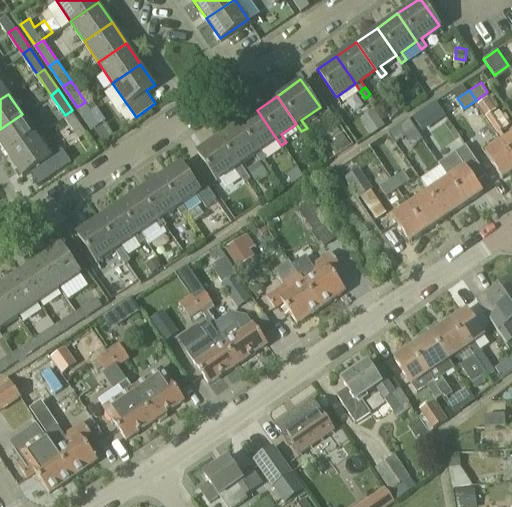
[(488,96),(478,102),(486,115),(487,115),(498,131),(504,126),(493,110),(496,108),(488,96)]
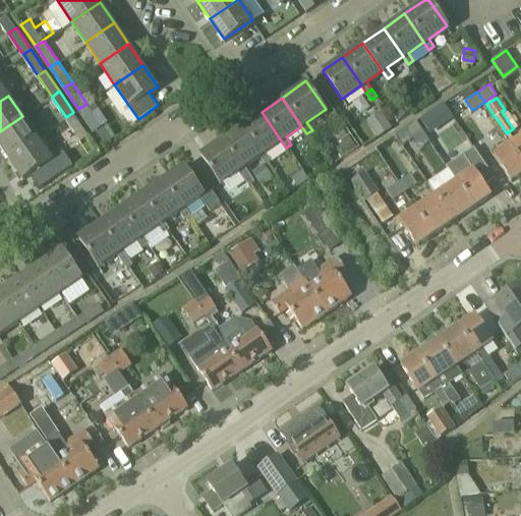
[(405,100),(394,107),(400,115),(411,108),(405,100)]
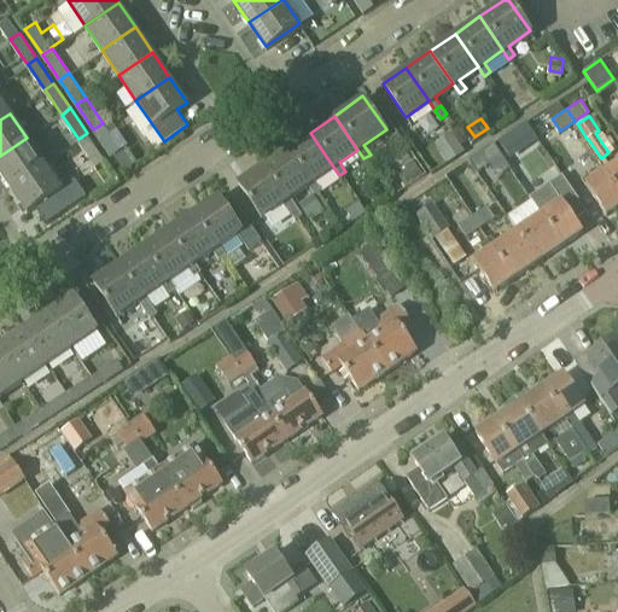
[(103,123),(93,129),(110,153),(120,147),(103,123)]
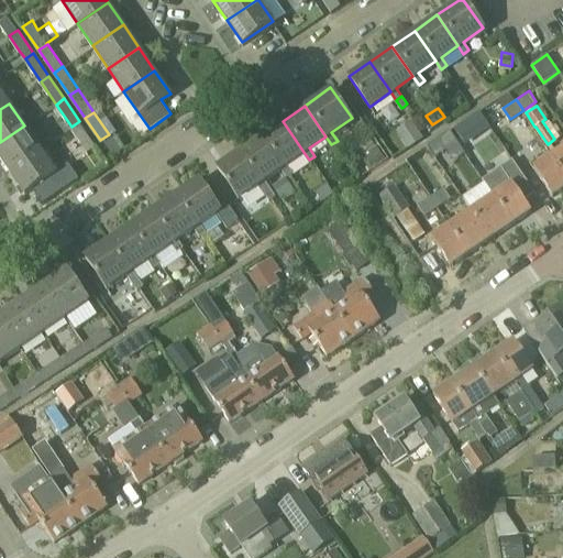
[(411,118),(397,127),(409,145),(423,135),(411,118)]
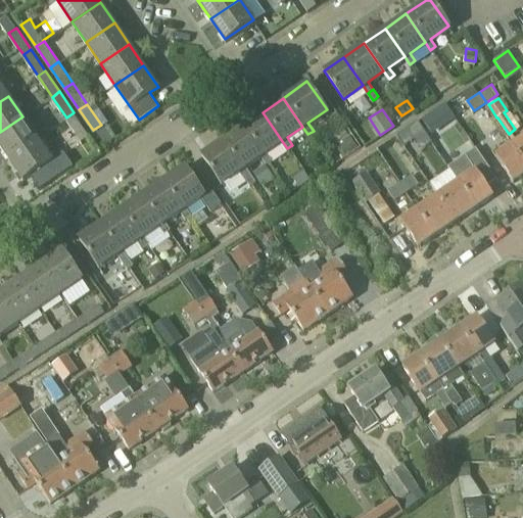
[(74,112),(66,118),(81,139),(89,134),(74,112)]
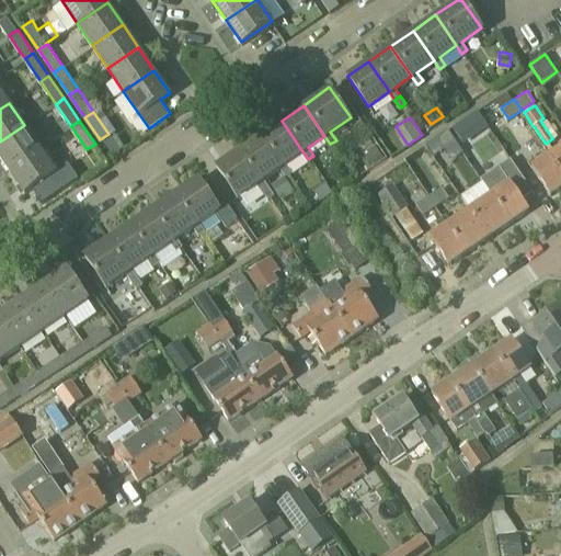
[(302,151),(282,121),(259,136),(281,167),(285,174),(292,171),(286,162),(302,151)]
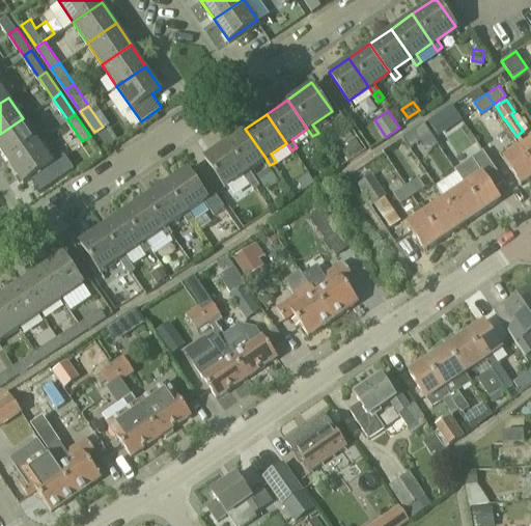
[(439,114),(427,121),(438,136),(449,129),(439,114)]
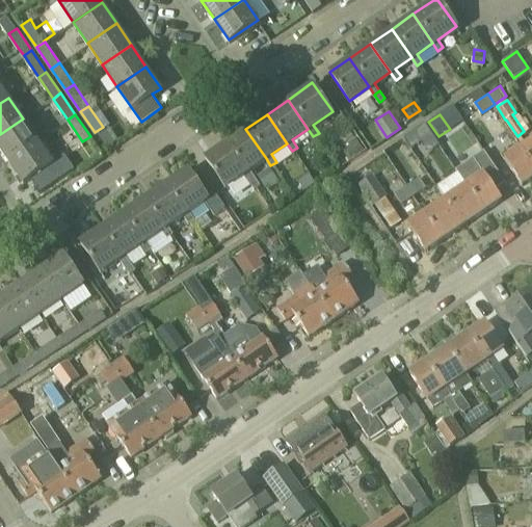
[(23,119),(0,134),(0,148),(9,161),(37,140),(23,119)]
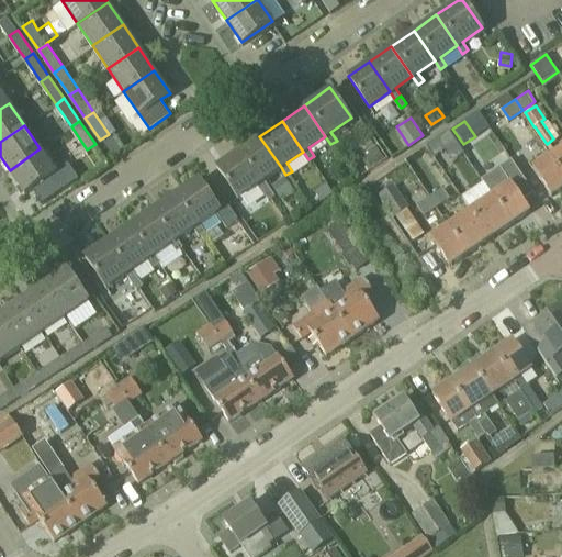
[(449,129),(438,135),(445,147),(457,140),(449,129)]
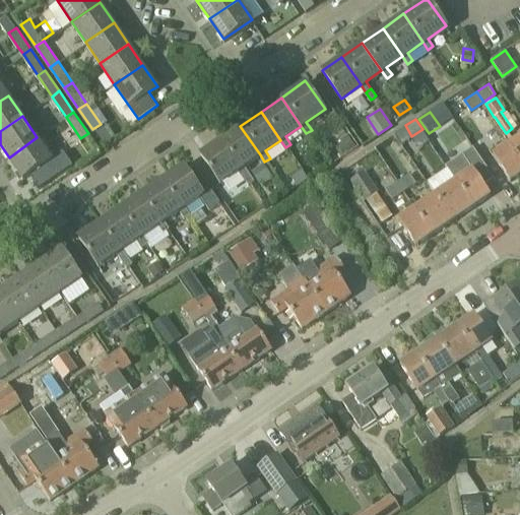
[(260,154),(240,126),(219,140),(239,169),(244,176),(249,172),(244,165),(260,154)]
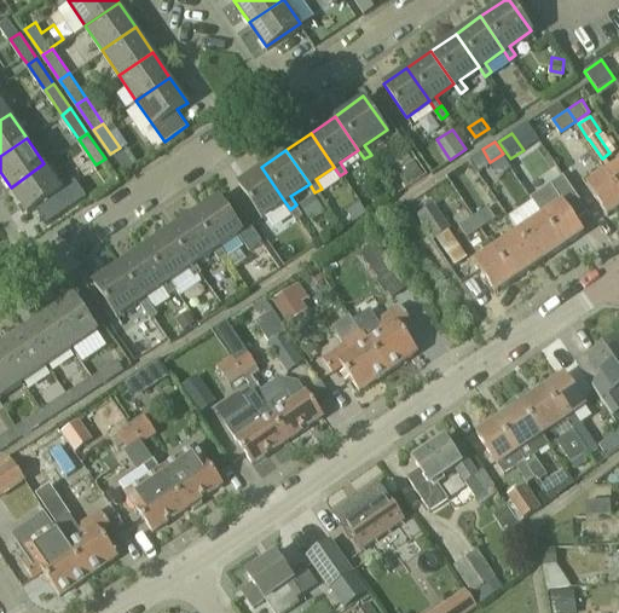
[(422,172),(414,158),(398,169),(406,183),(422,172)]
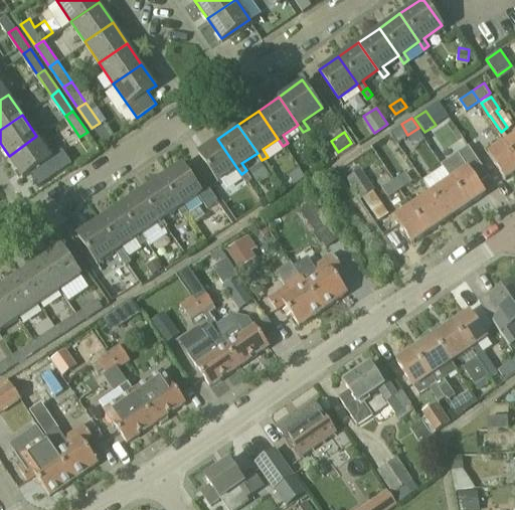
[(514,133),(504,141),(514,157),(514,133)]
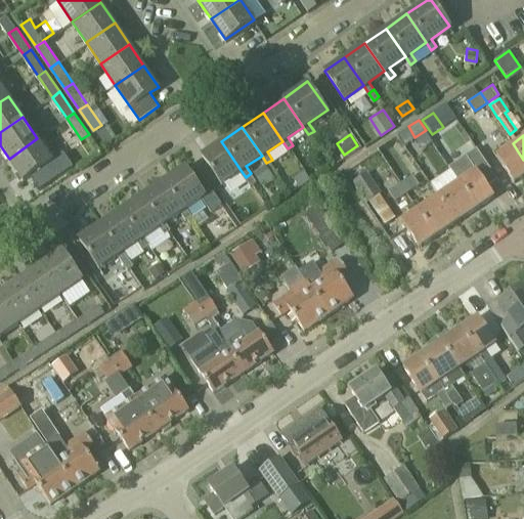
[(37,138),(9,159),(24,179),(51,160),(37,138)]
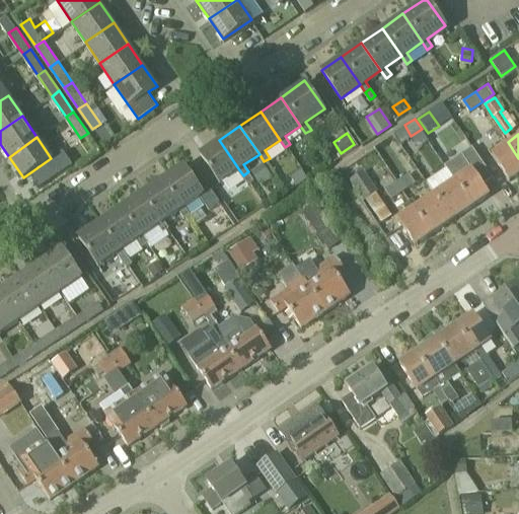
[(238,168),(219,140),(200,153),(219,181),(238,168)]
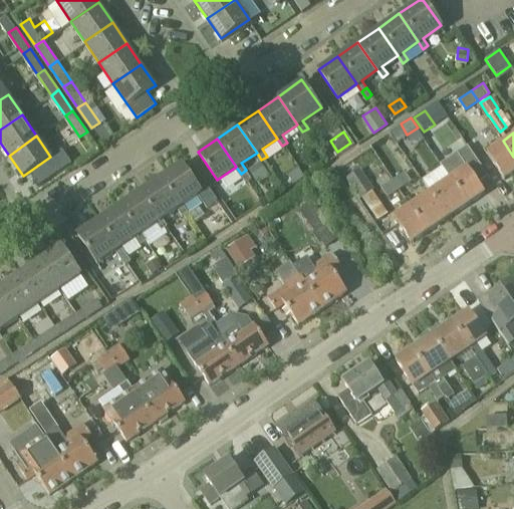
[(513,170),(513,157),(503,141),(486,153),(503,178),(513,170)]
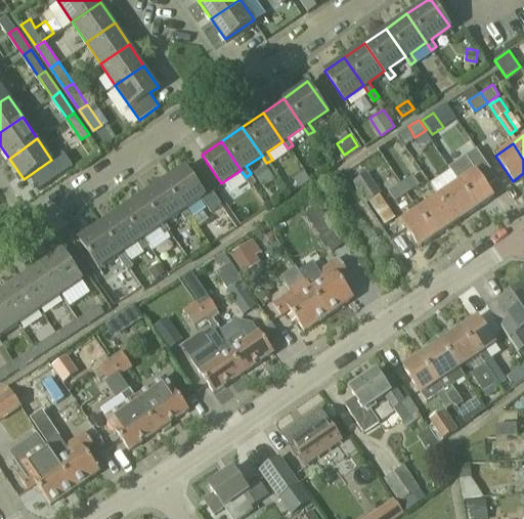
[(448,165),(457,180),(476,206),(492,195),(486,184),(495,177),(475,146),(448,165)]
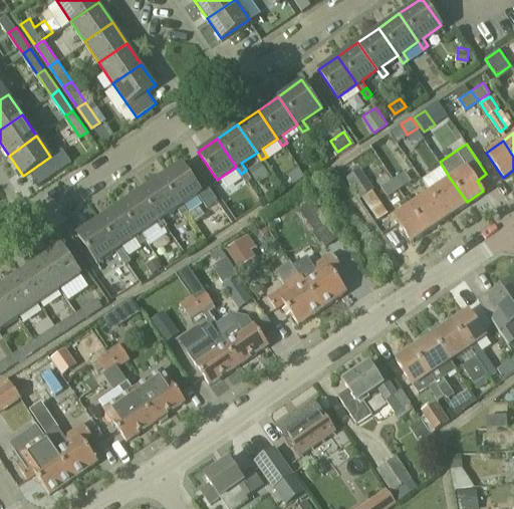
[(261,160),(249,168),(257,179),(269,171),(261,160)]
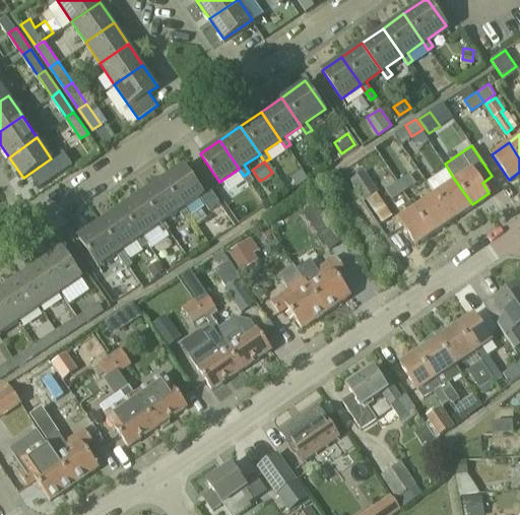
[(195,182),(183,165),(159,181),(179,209),(184,216),(190,212),(185,205),(201,194),(210,208),(220,200),(203,176),(195,182)]
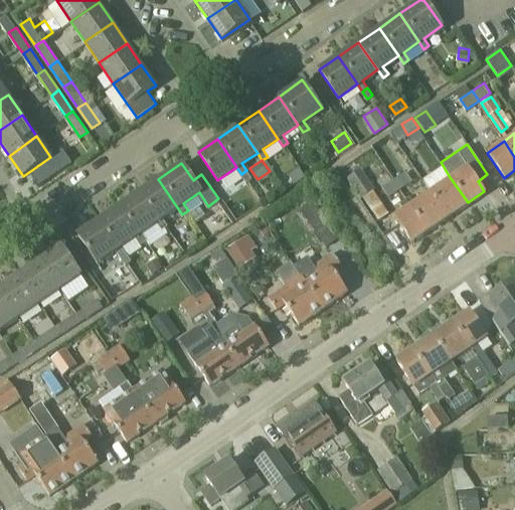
[(361,166),(347,176),(361,197),(375,187),(361,166)]
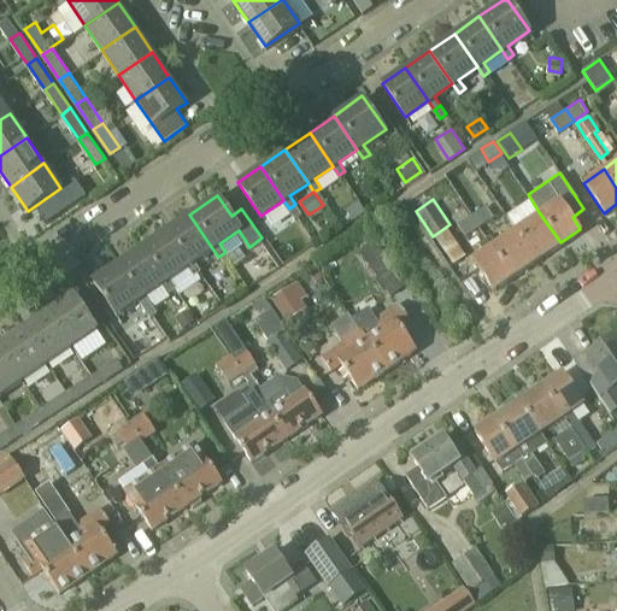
[(358,200),(346,207),(352,217),(364,210),(358,200)]
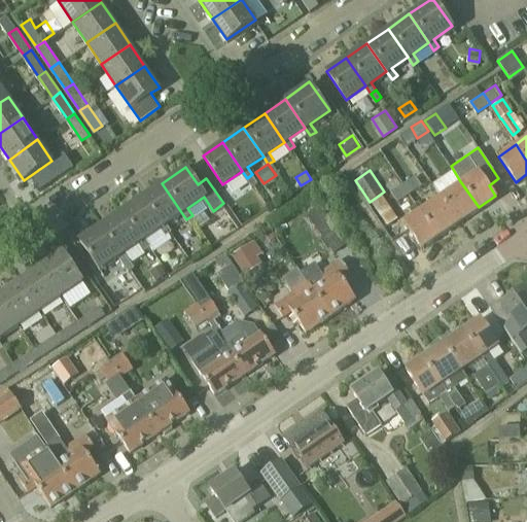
[(416,173),(402,181),(410,192),(422,183),(416,173)]
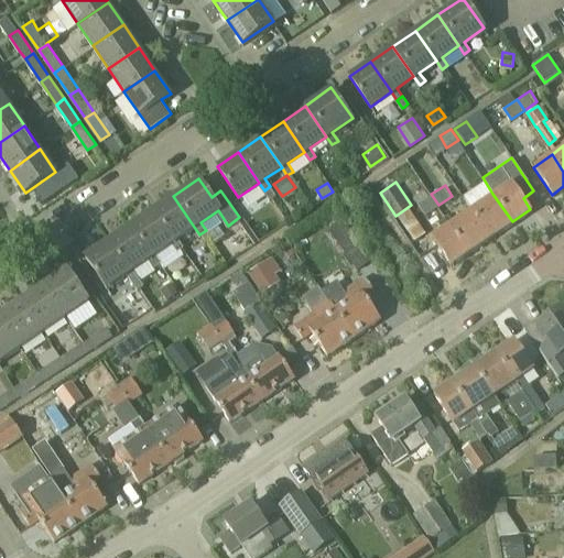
[(270,186),(264,190),(270,198),(272,197),(275,195),(270,186)]
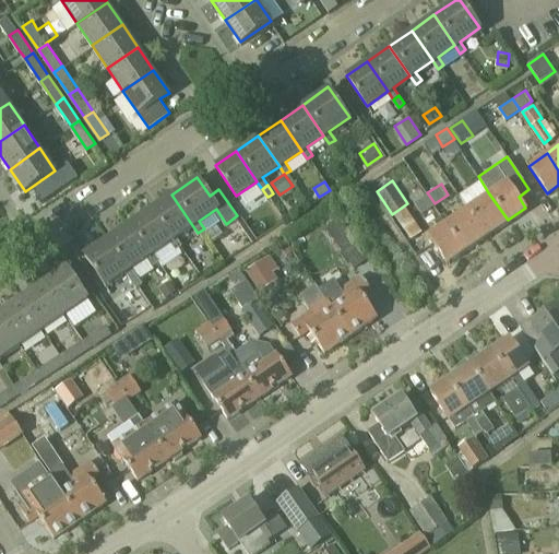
[(435,203),(427,192),(426,193),(421,187),(411,195),(423,212),(435,203)]
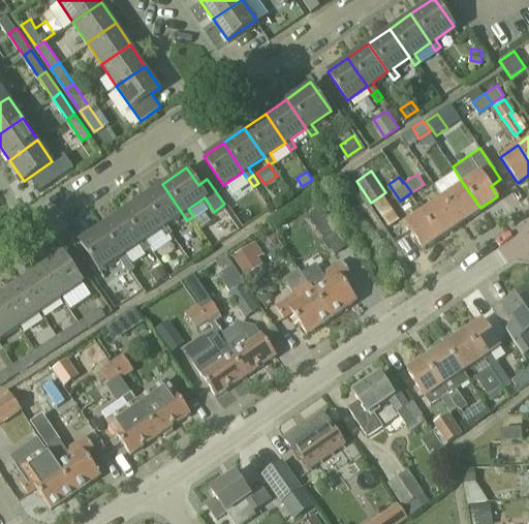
[(462,182),(442,195),(460,222),(480,208),(462,182)]
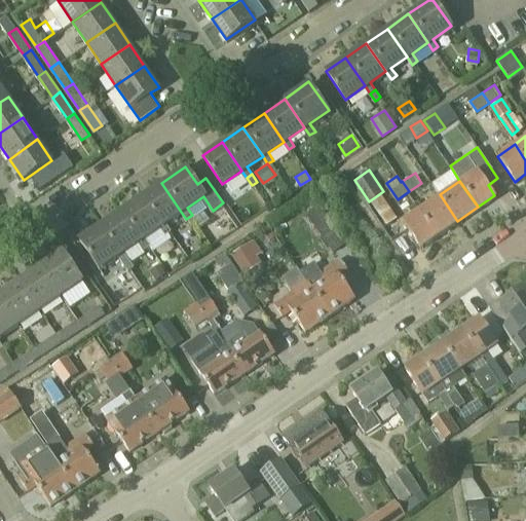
[(181,212),(161,183),(141,197),(160,226),(165,233),(171,229),(165,222),(181,212)]
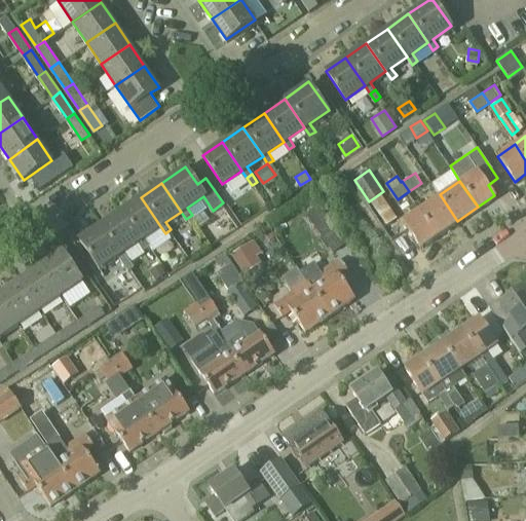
[(440,194),(419,208),(437,234),(457,221),(440,194)]
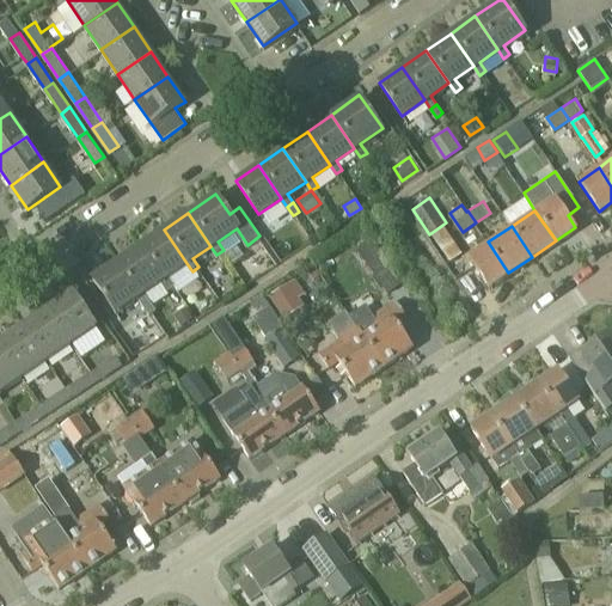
[(187,263),(164,230),(139,246),(161,280),(169,288),(175,283),(169,275),(187,263)]
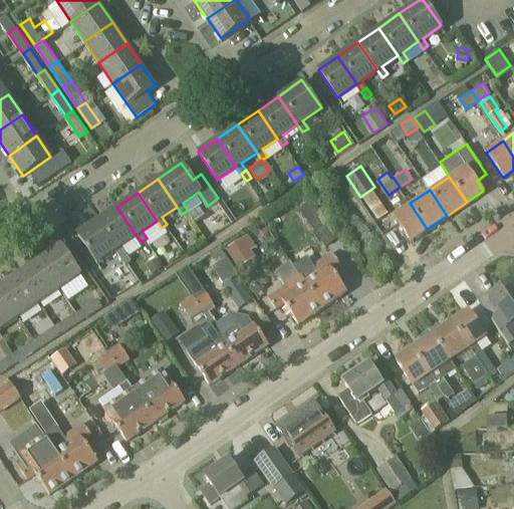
[(403,208),(410,203),(406,197),(399,202),(403,208)]
